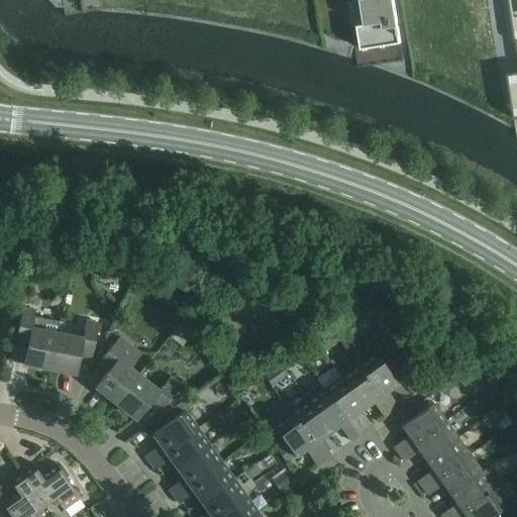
[(365,24),(356,25),(360,49),(401,42),(393,0),(352,0),(352,1),(360,0),(365,24)]
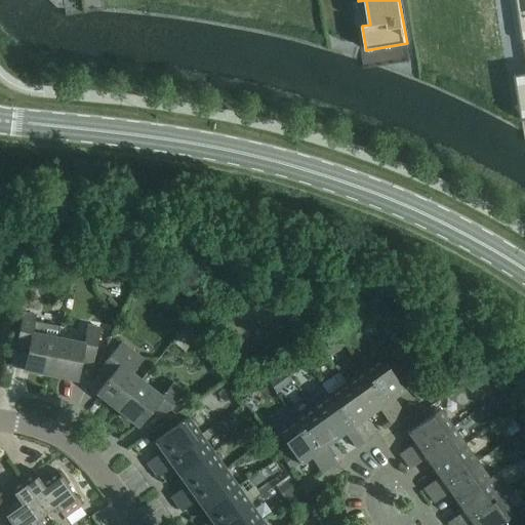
[(524,0),(515,0),(522,42),(523,42),(524,52),(524,73),(515,75),(522,120),(524,119),(524,0)]
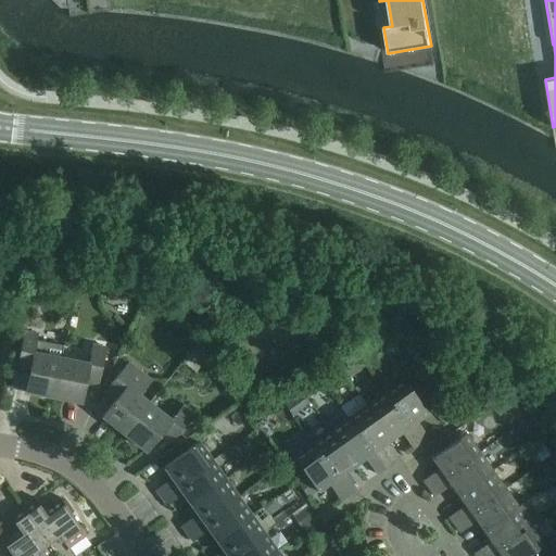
[(25,390),(53,396),(61,357),(34,352),(37,333),(23,331),(15,369),(16,368),(17,362),(30,364),(25,390)]
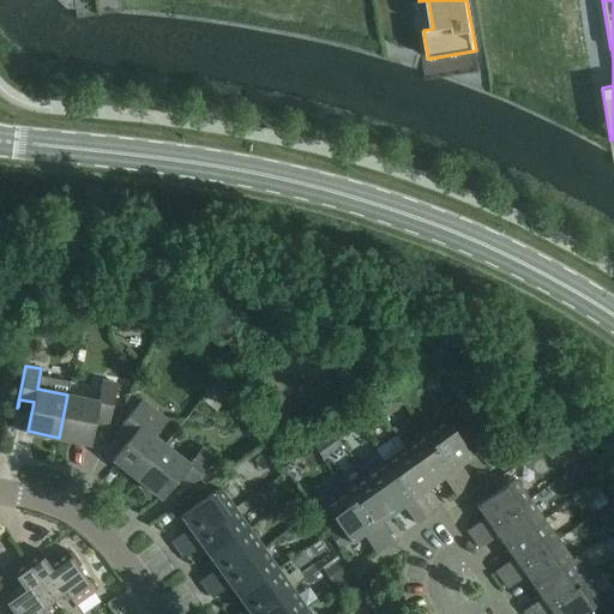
[(67,395),(59,438),(89,444),(95,415),(108,417),(107,425),(108,425),(116,384),(101,380),(97,401),(67,395)]
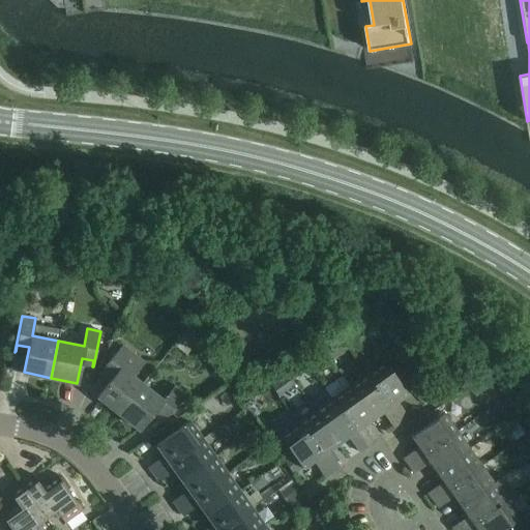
[(118,413),(141,384),(130,376),(142,361),(120,345),(102,369),(113,377),(97,396),(118,413)]
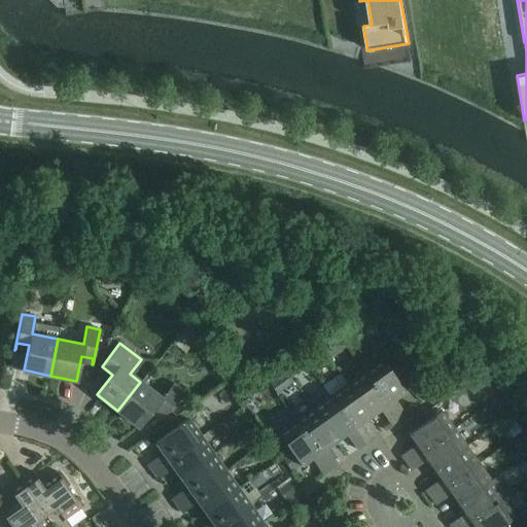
[(363,373),(397,420),(405,415),(399,407),(396,409),(391,402),(413,386),(399,367),(392,374),(382,359),(363,373)]
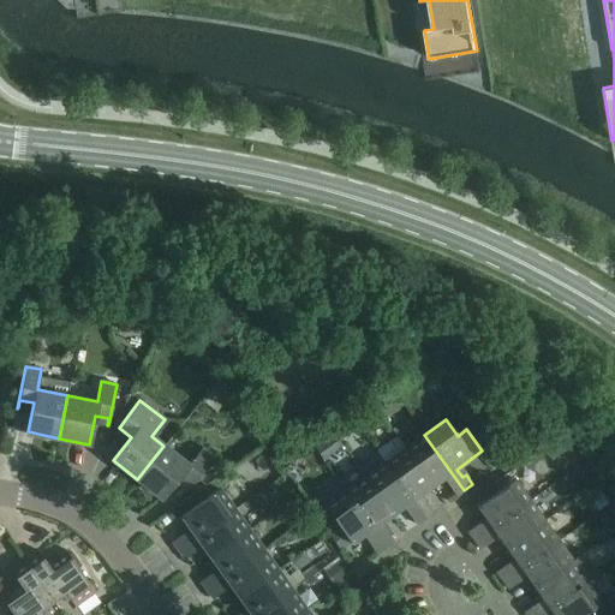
[(464,490),(424,435),(405,448),(433,487),(447,476),(453,484),(449,487),(457,496),(464,490)]
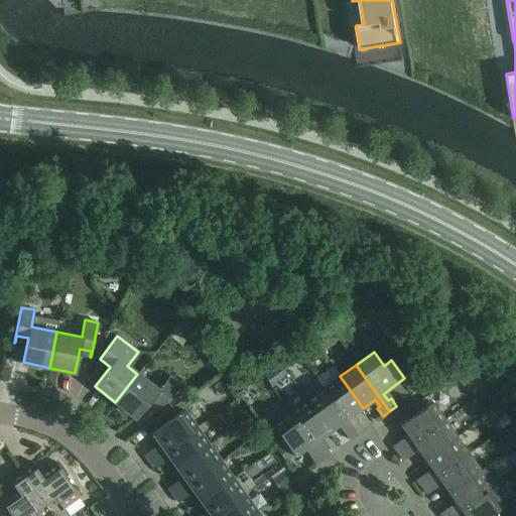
[(137,374),(115,402),(135,418),(150,399),(159,406),(177,384),(168,376),(157,390),(137,374)]
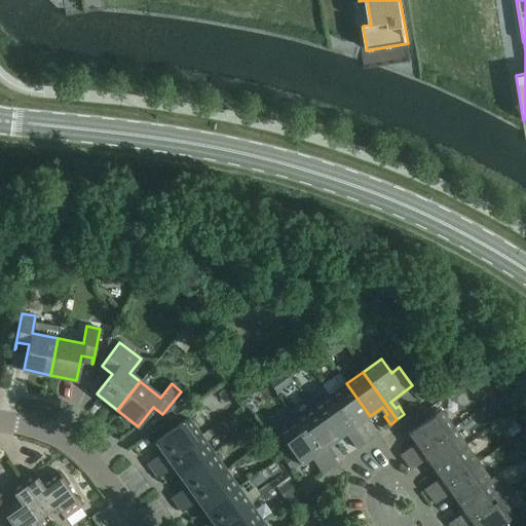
[(370,416),(346,383),(329,396),(364,444),(370,439),(365,430),(362,433),(357,425),(360,423),(370,416)]
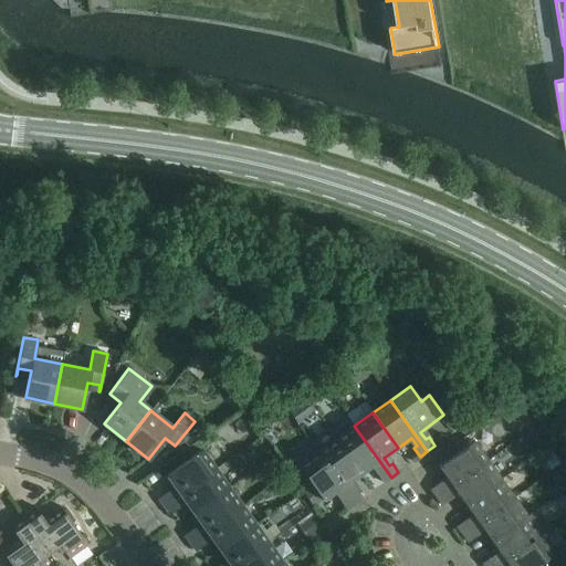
[(391,478),(354,426),(335,438),(360,474),(375,463),(380,472),(377,474),(383,483),(391,478)]
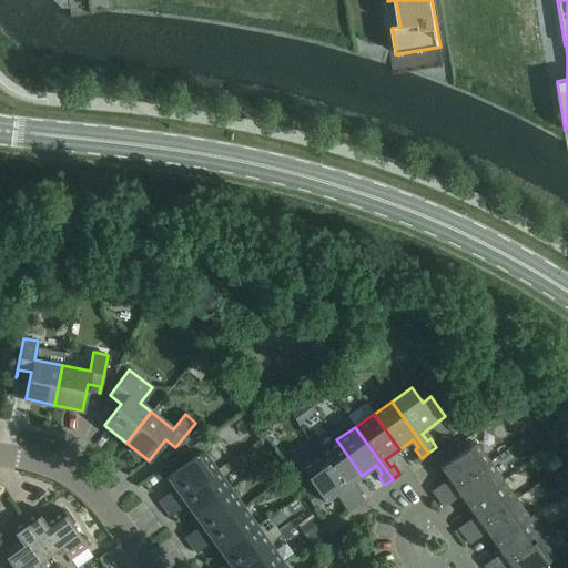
[(362,476),(336,439),(318,453),(355,505),(364,499),(357,492),(354,494),(348,486),(352,484),(362,476)]
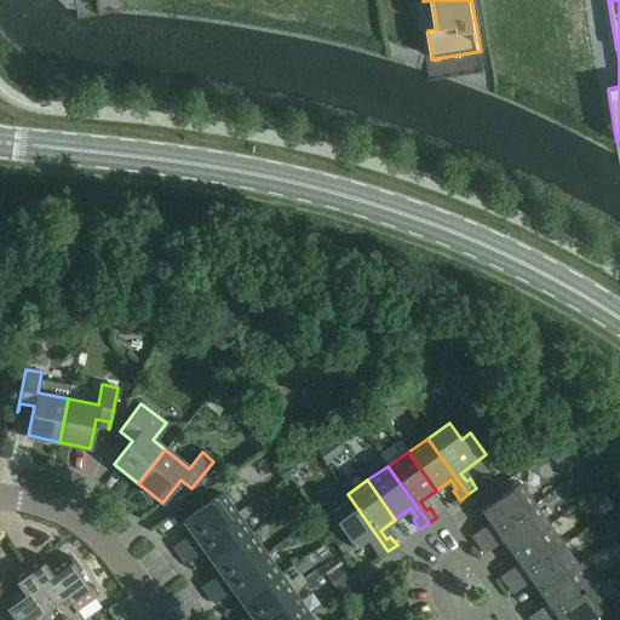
[(477,545),(487,538),(495,532),(534,504),(520,483),(481,511),(492,527),(484,533),(481,529),(471,537),(477,545)]
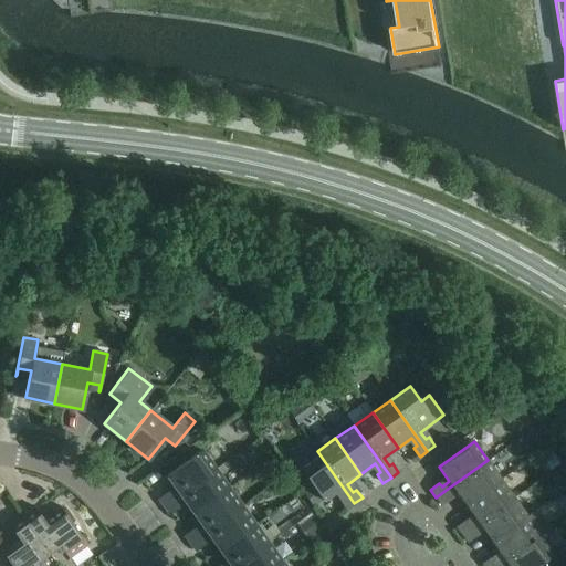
[(175,486),(158,499),(164,506),(216,469),(201,450),(167,475),(175,486)]
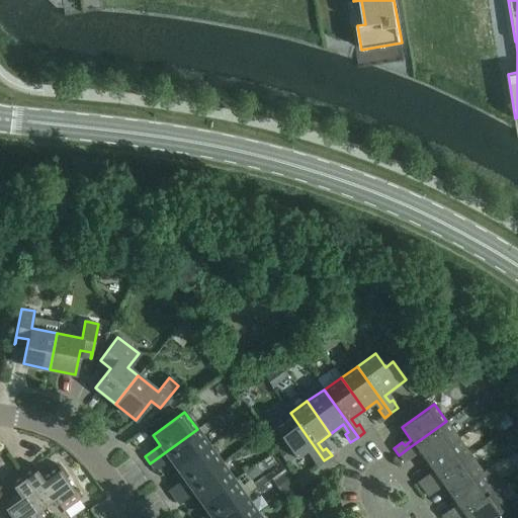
[(317,465),(324,460),(290,413),(272,425),(284,442),(276,448),(286,463),(295,457),(296,458),(310,448),(315,455),(312,457),(317,465)]
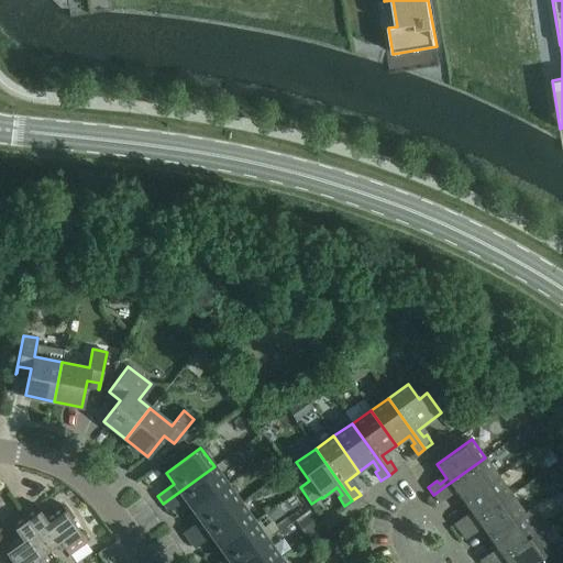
[(455,490),(463,501),(498,476),(485,457),(450,483),(442,488),(433,495),(439,503),(448,496),(445,493),(453,487),(455,490)]
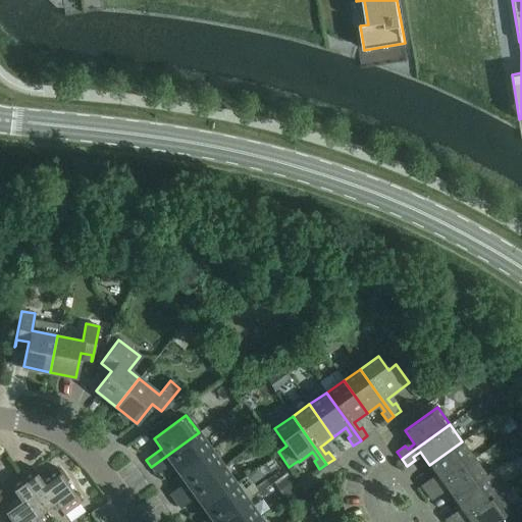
[(211,450),(199,432),(151,467),(156,474),(171,463),(178,473),(211,450)]
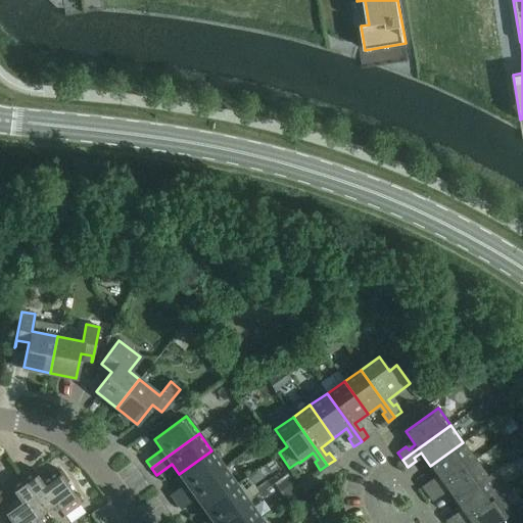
[(475,459),(463,442),(430,466),(439,478),(432,483),(430,480),(422,486),(427,493),(435,487),(442,482),(475,459)]
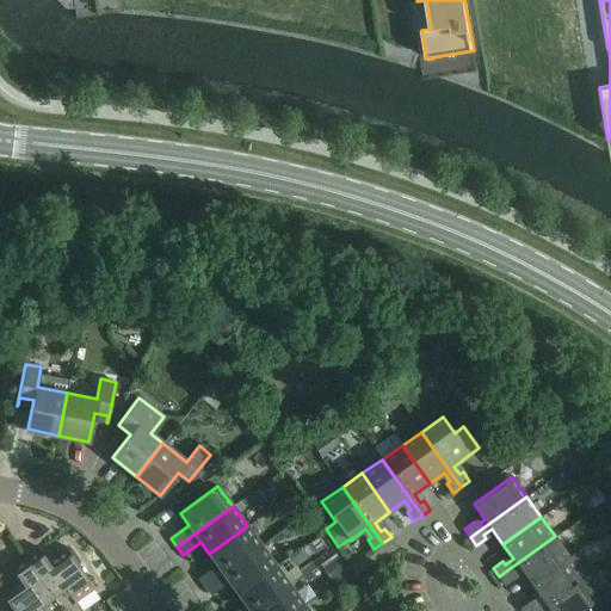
[(205,586),(260,545),(247,526),(209,554),(216,565),(199,578),(205,586)]
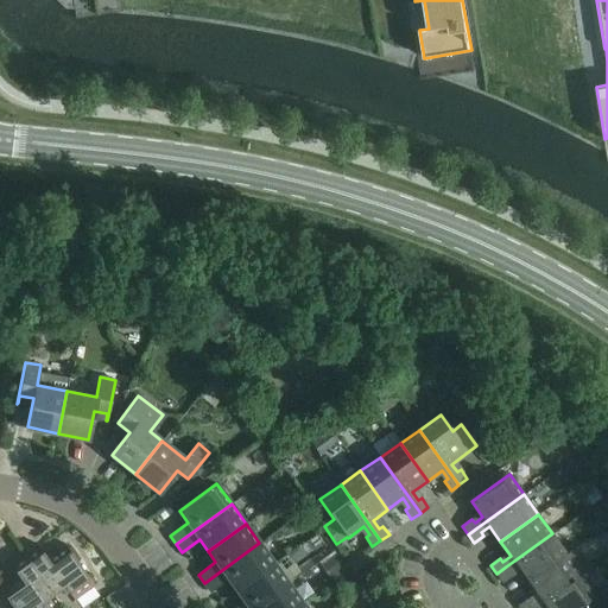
[(520,569),(527,581),(565,553),(552,533),(514,561),(506,567),(496,574),(502,582),(512,575),(510,571),(517,565),(520,569)]
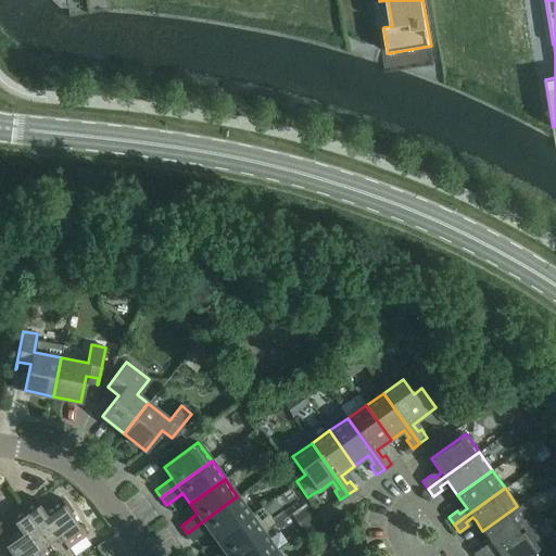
[(22,505),(49,544),(60,536),(67,547),(86,534),(60,496),(42,508),(34,496),(22,505)]
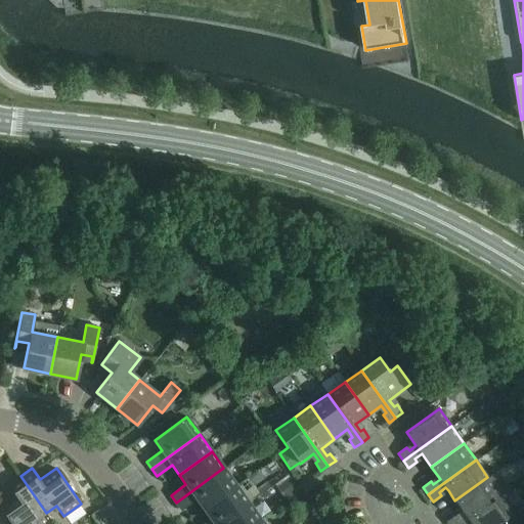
[(203,509),(235,485),(223,468),(176,503),(181,510),(195,498),(203,509)]
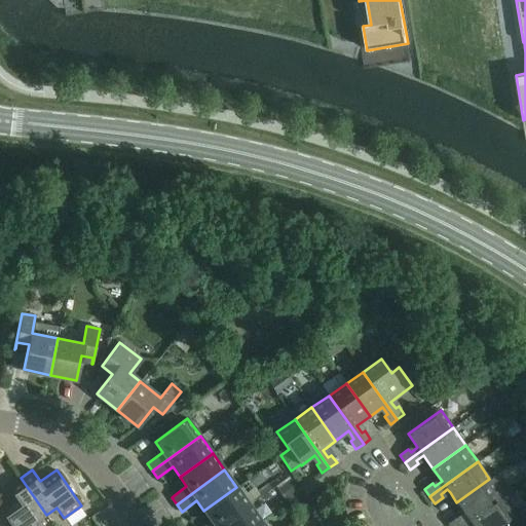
[(499,472),(489,479),(456,502),(462,510),(457,513),(457,517),(448,523),(450,525),(459,525),(501,496),(512,489),(499,472)]
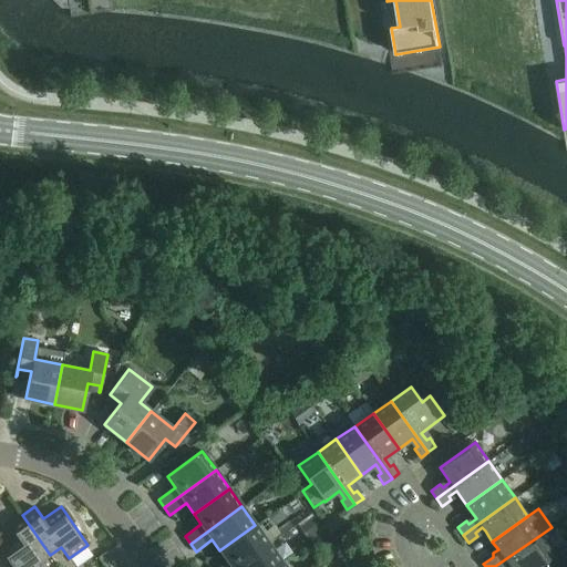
[(42,566),(39,563),(50,555),(22,515),(9,525),(18,537),(0,549),(13,566),(12,566),(42,566)]
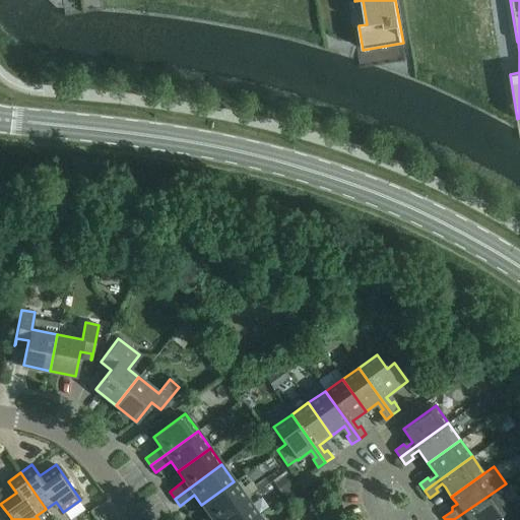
[(215,519),(246,499),(234,481),(201,505),(208,515),(200,519),(215,519)]
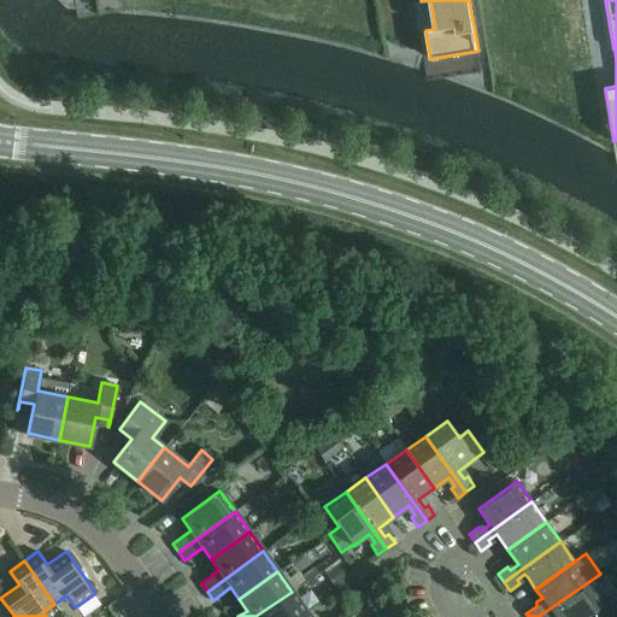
[(604,603),(588,582),(539,616),(548,616),(553,613),(554,616),(616,616),(616,597),(615,594),(604,603)]
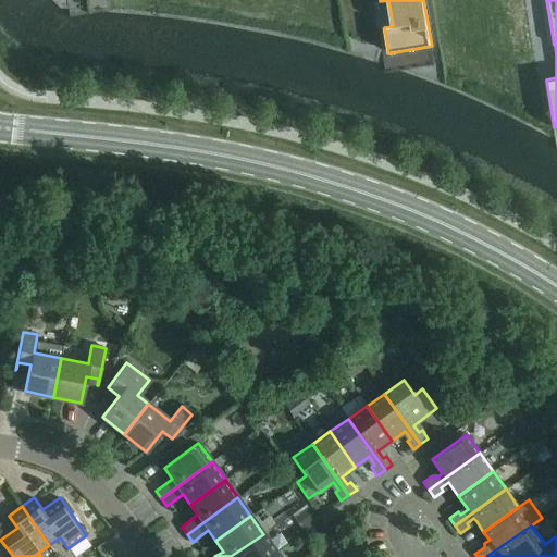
[(269,556),(276,552),(263,534),(231,556),(269,556)]
